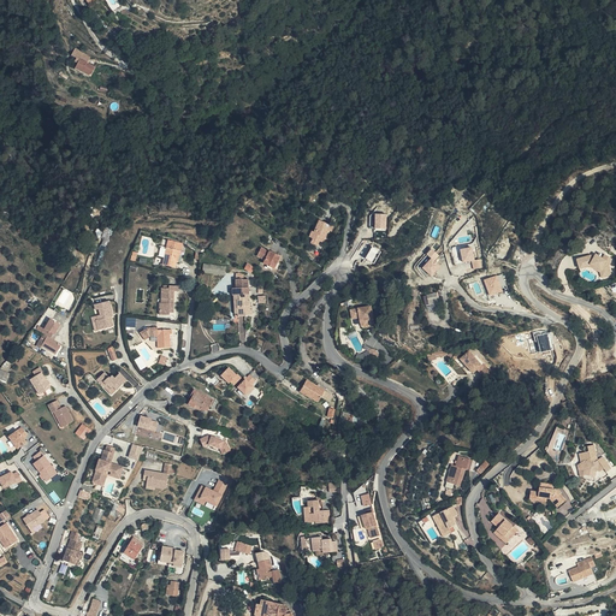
[(70,53),(72,47),(64,43),(60,49),(65,52),(64,55),(67,57),(64,63),(80,70),(84,60),(76,57),(77,55),(70,53)]
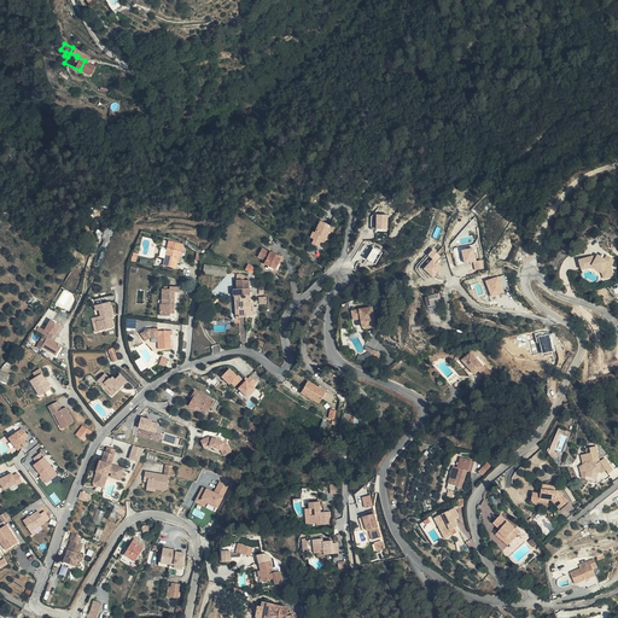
[(334,223),(337,219),(325,213),(319,226),(320,227),(318,231),(314,237),(322,240),(325,235),(327,235),(330,232),(331,232),(334,223)]
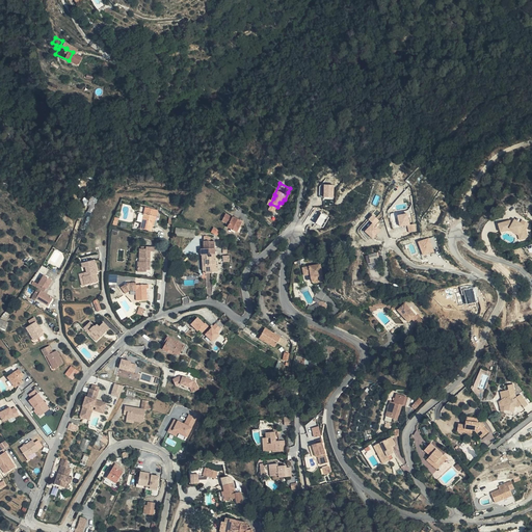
[(335,197),(335,184),(325,185),(325,205),(328,205),(328,197),(335,197)]
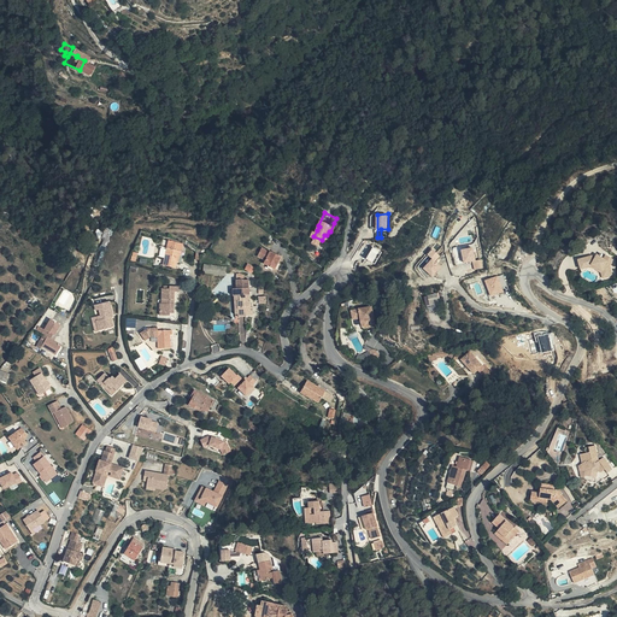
[(176,240),(169,238),(162,265),(174,269),(175,264),(177,264),(180,252),(176,251),(177,247),(175,247),(176,240)]
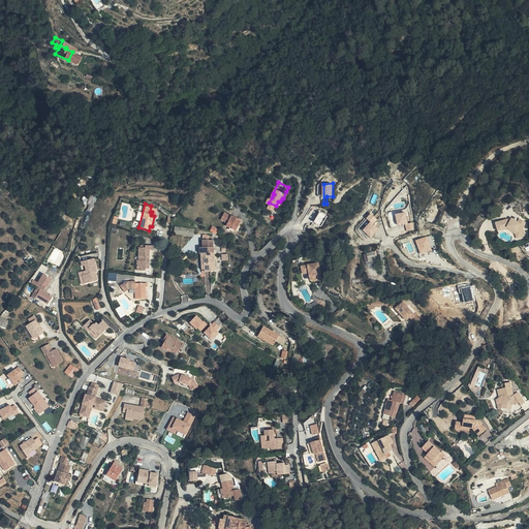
[(407,212),(396,214),(398,225),(406,224),(407,230),(414,229),(413,221),(409,222),(407,212)]
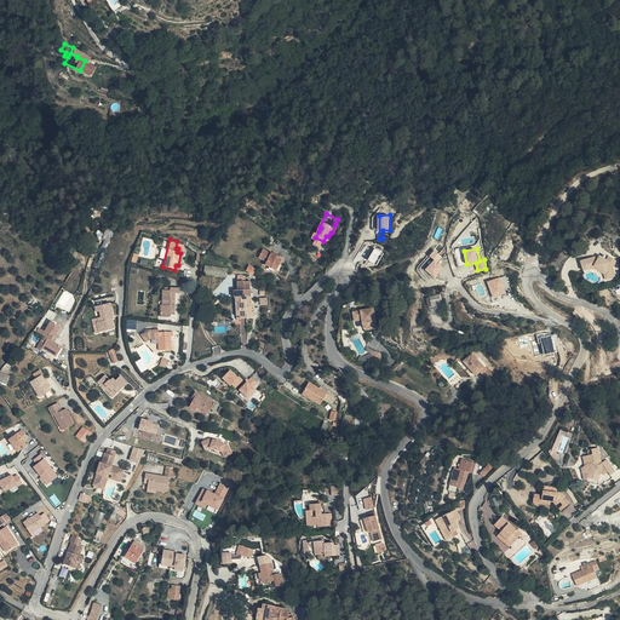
[(275,270),(281,257),(269,252),(269,253),(260,250),(257,258),(265,262),(264,265),(275,270)]
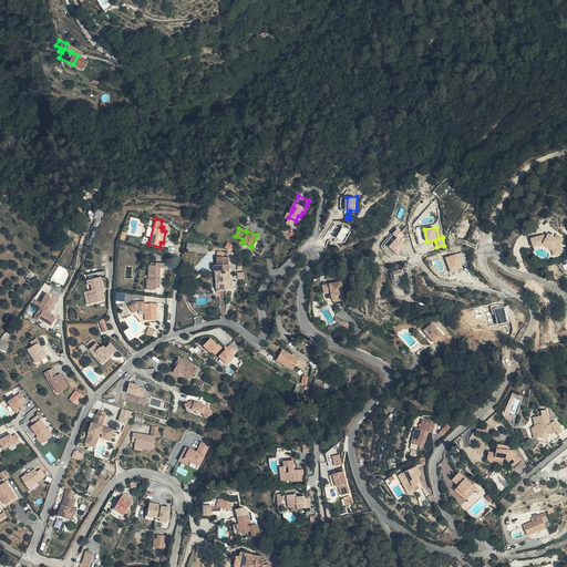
[(408,245),(401,239),(405,235),(399,228),(393,234),(398,238),(390,246),(398,255),(408,245)]
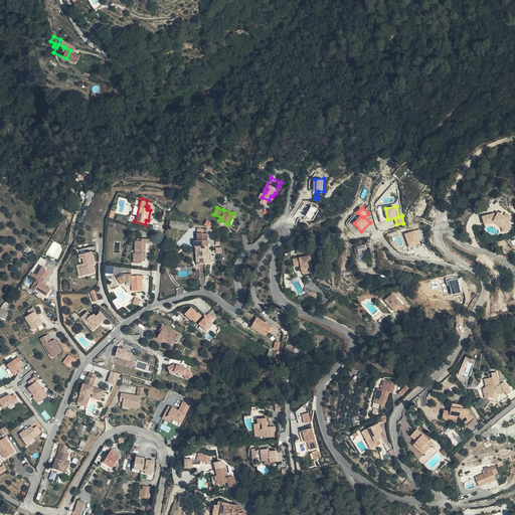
[(514,224),(513,226),(514,230),(514,214),(512,212),(510,214),(509,213),(506,211),(494,214),(495,218),(498,218),(498,219),(504,218),(514,224)]
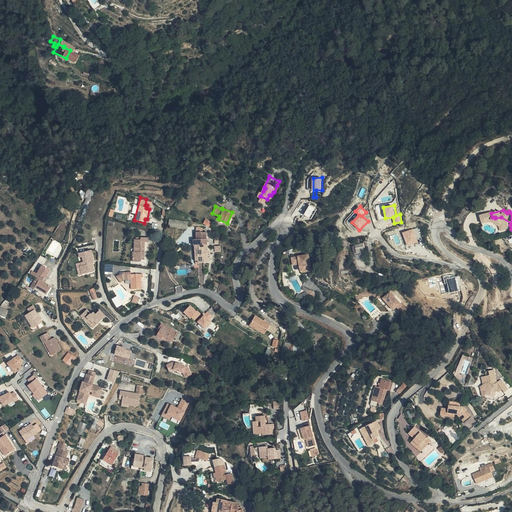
[(355,212),(348,221),(351,223),(358,215),(355,212)]
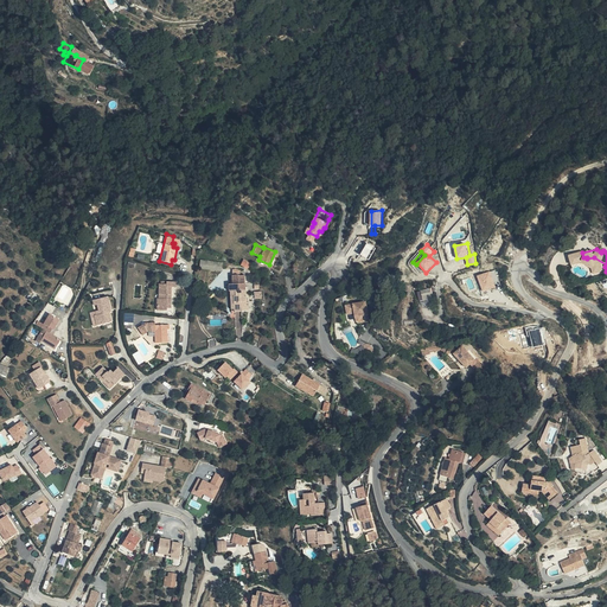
[(587,257),(583,257),(585,262),(595,260),(605,267),(606,264),(594,257),(587,259),(587,257)]
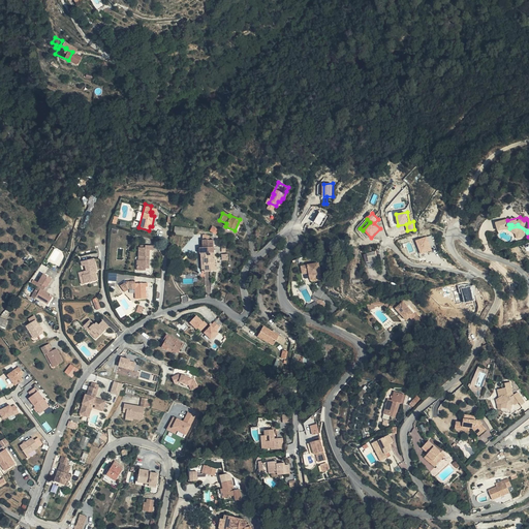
[(216,234),(217,230),(218,228),(212,225),(211,227),(209,230),(216,234)]
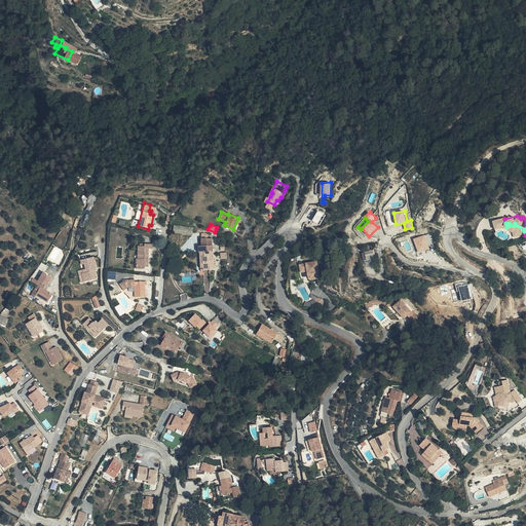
[(193,234),(193,226),(174,225),(174,233),(193,234)]
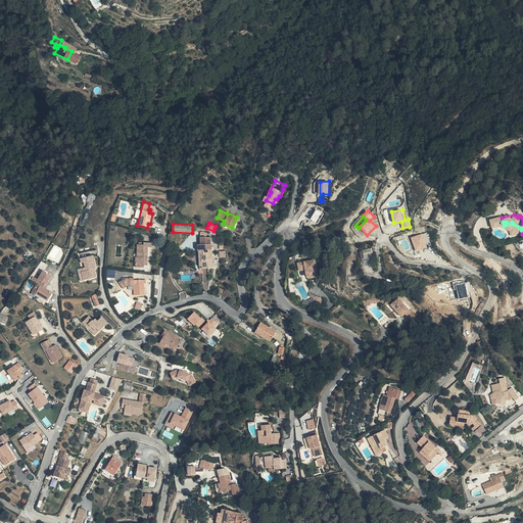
[(417,251),(428,246),(426,243),(430,242),(426,232),(411,238),(417,251)]
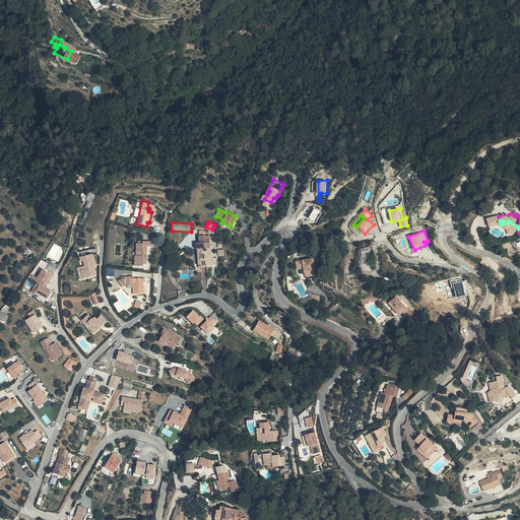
[(199,253),(199,266),(199,268),(210,267),(210,261),(209,261),(209,259),(209,249),(208,249),(208,236),(204,236),(198,236),(198,243),(195,243),(195,249),(196,249),(201,249),(200,253),(199,253)]
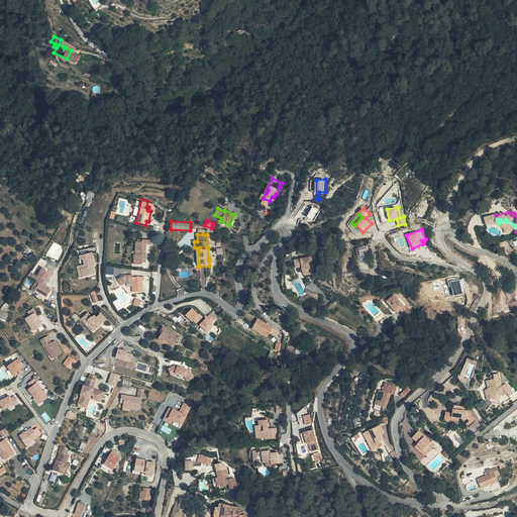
[(136,261),(135,264),(141,265),(141,263),(144,263),(145,244),(149,244),(149,240),(142,240),(141,241),(135,241),(135,250),(136,250),(136,253),(133,253),(133,261),(136,261)]
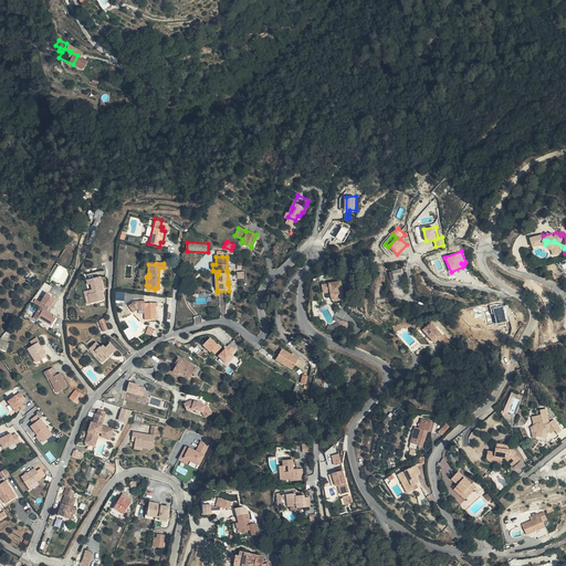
[(39,274),(43,268),(39,264),(33,271),(39,274)]
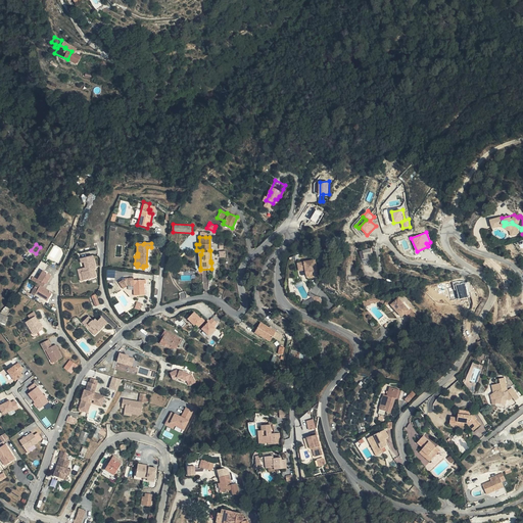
[(363,264),(374,260),(371,248),(360,250),(363,264)]
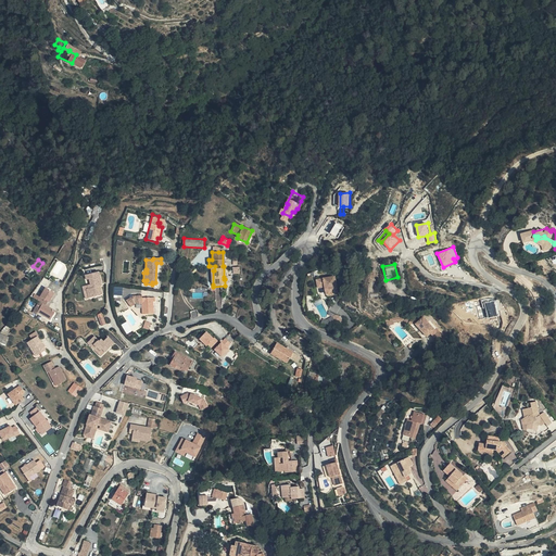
[(87,289),(89,299),(102,294),(99,286),(99,282),(101,281),(98,270),(85,275),(86,279),(88,278),(90,283),(88,285),(89,288),(87,289)]
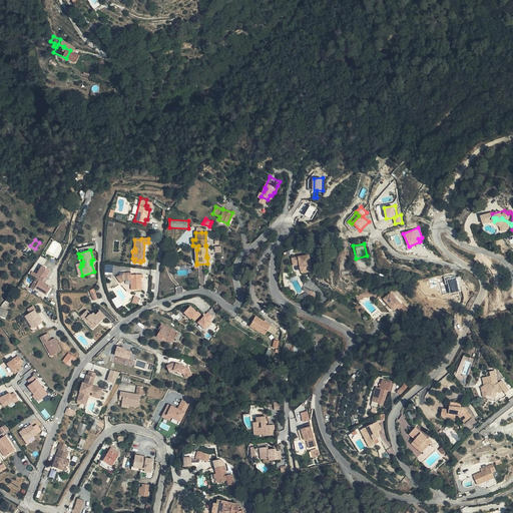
[(314,249),(297,252),(298,261),(306,260),(307,268),(317,266),(315,251),(314,249)]
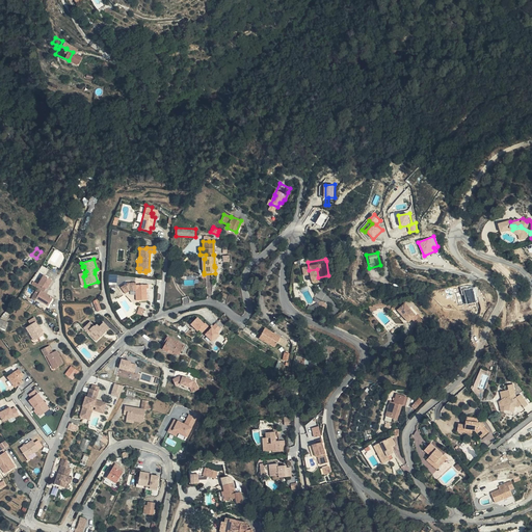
[(48,306),(52,297),(43,291),(45,288),(47,289),(52,281),(44,274),(38,284),(36,287),(37,288),(41,290),(36,298),(48,306)]
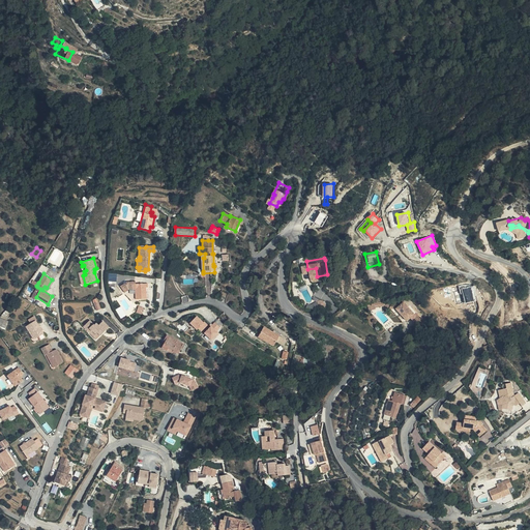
[(146,288),(148,288),(148,284),(136,284),(136,282),(128,282),(121,285),(124,291),(129,289),(136,290),(136,298),(146,299),(146,294),(146,288)]
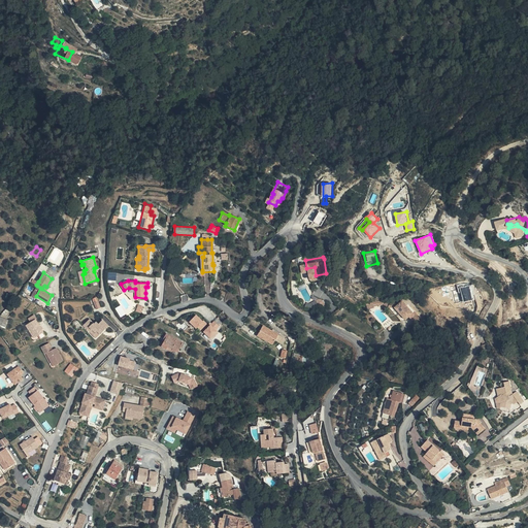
[(40,288),(37,286),(31,296),(35,298),(36,296),(40,288)]
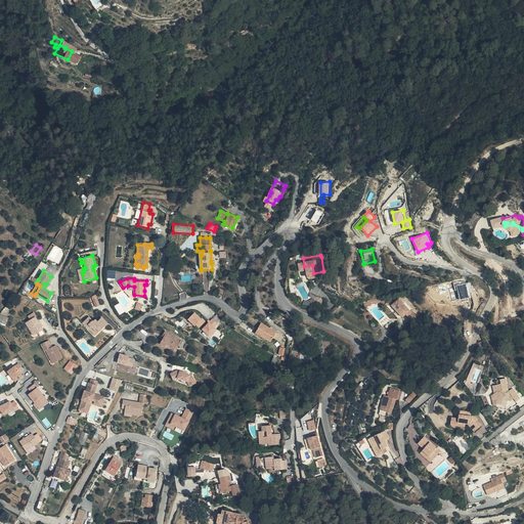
[(394,298),(393,301),(399,302),(409,315),(413,312),(417,309),(411,301),(409,303),(405,298),(403,299),(402,297),(394,298)]
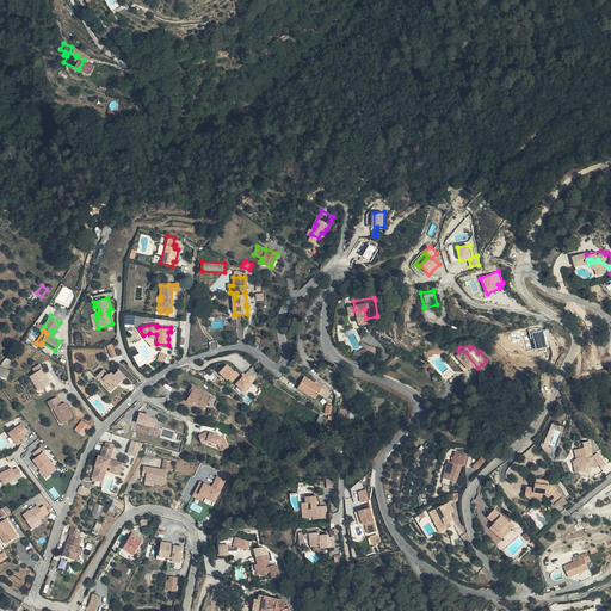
[(135,356),(141,366),(147,364),(141,353),(135,356)]
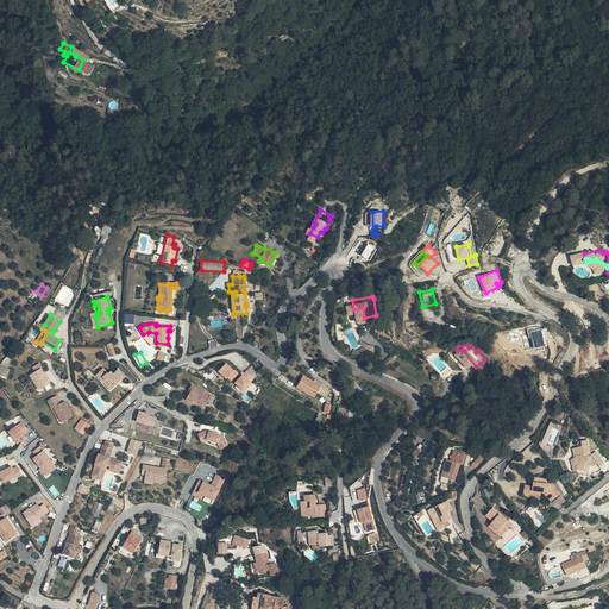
[(484,359),(481,363),(485,369),(493,364),(488,357),(484,359)]
